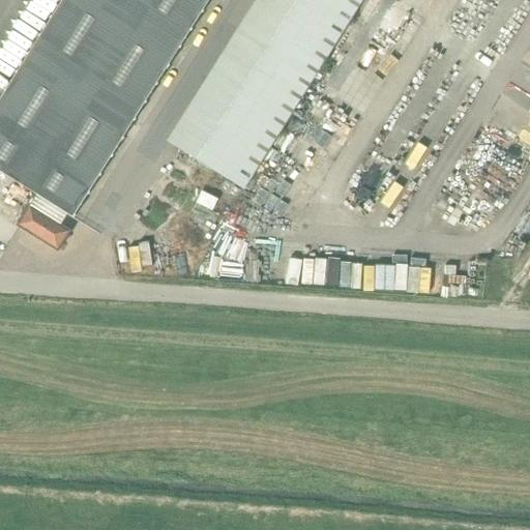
[(0,170),(38,194),(75,216),(86,199),(210,0),(63,0),(0,101),(0,170)]
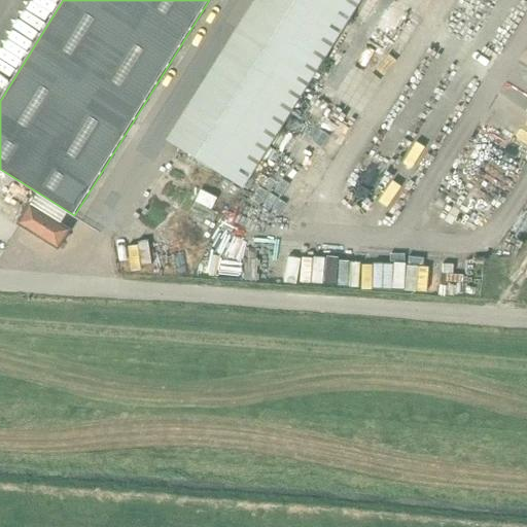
[(180,148),(243,188),(360,0),(273,0),(191,131),(180,148)]
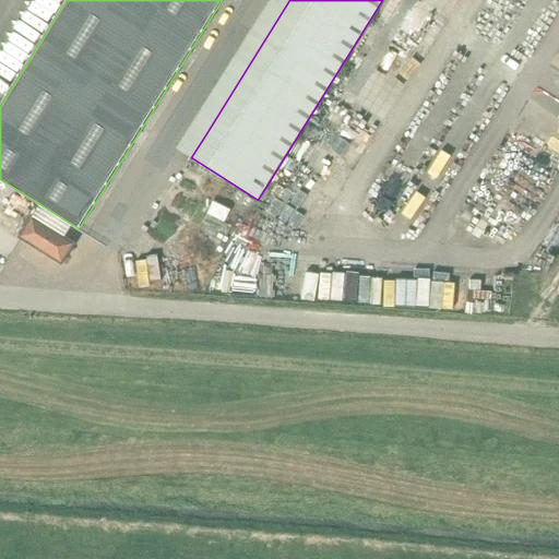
[(22,237),(23,238),(61,261),(72,245),(33,219),(22,237)]
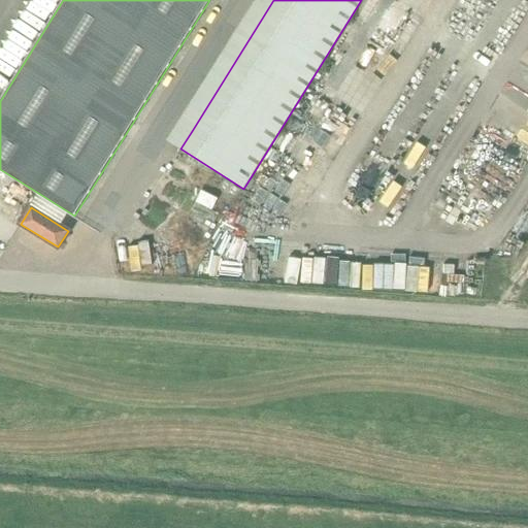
[(0,244),(17,219),(2,210),(0,213),(0,244)]
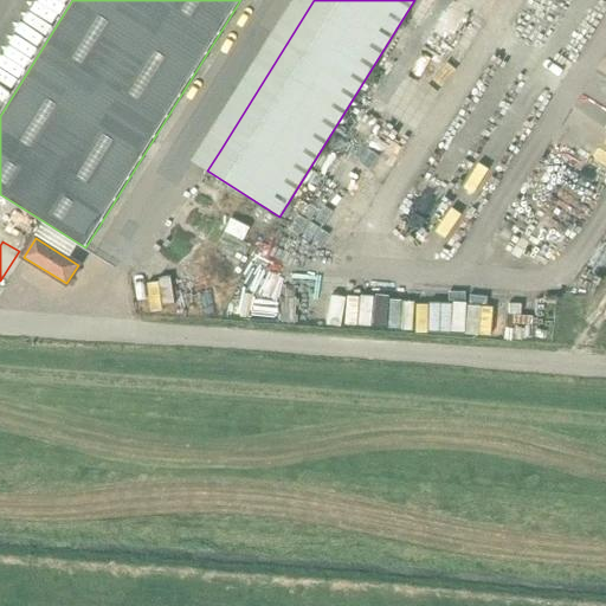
[(594,350),(605,354),(605,329),(600,328),(594,350)]
